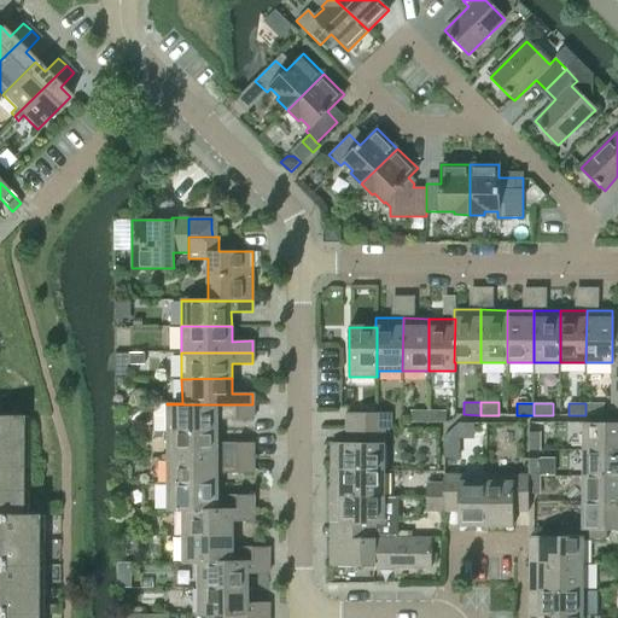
[(586,403),(586,415),(605,415),(604,404),(586,403)]
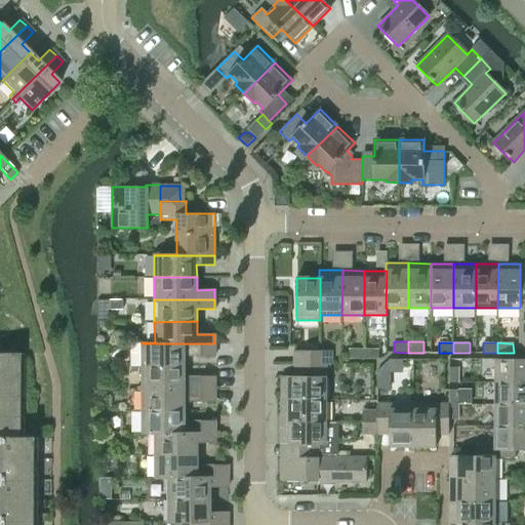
[(142,344),(142,366),(184,366),(184,357),(214,356),(214,344),(142,344)]
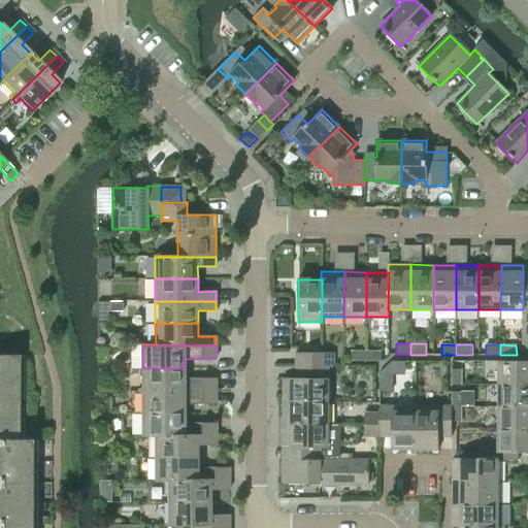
[(351,361),(365,361),(366,351),(351,351),(351,361)]
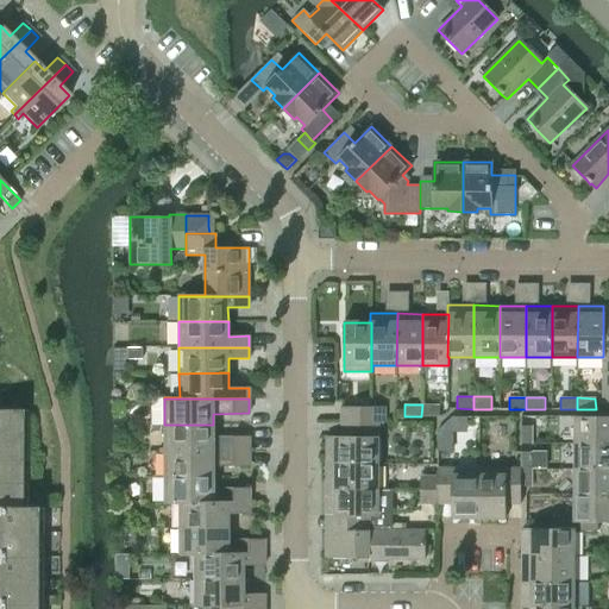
[(421,416),(440,418),(440,405),(422,405),(421,416)]
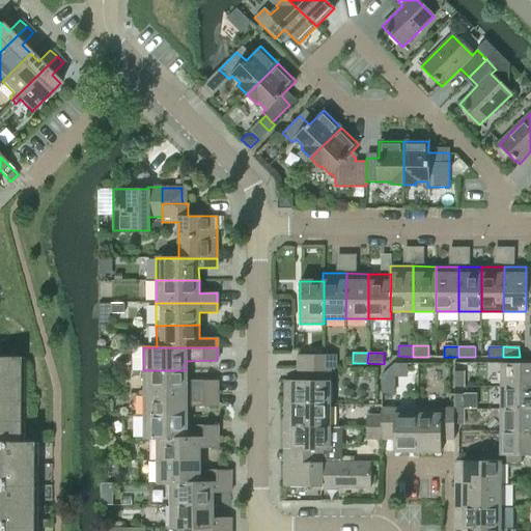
[(323,355),(300,355),(298,355),(298,368),(323,368),(323,355)]
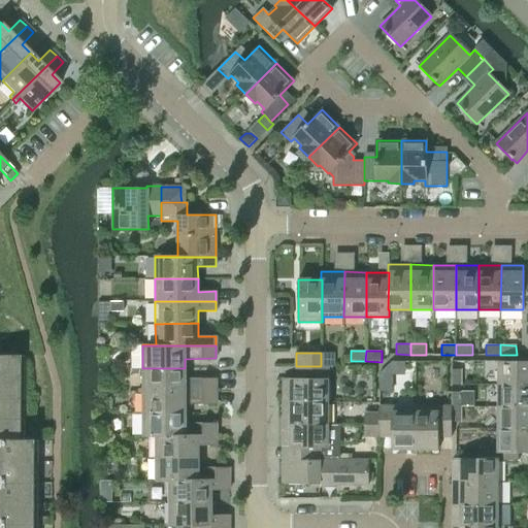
[(328,366),(335,366),(335,353),(321,353),(321,366),(328,366)]
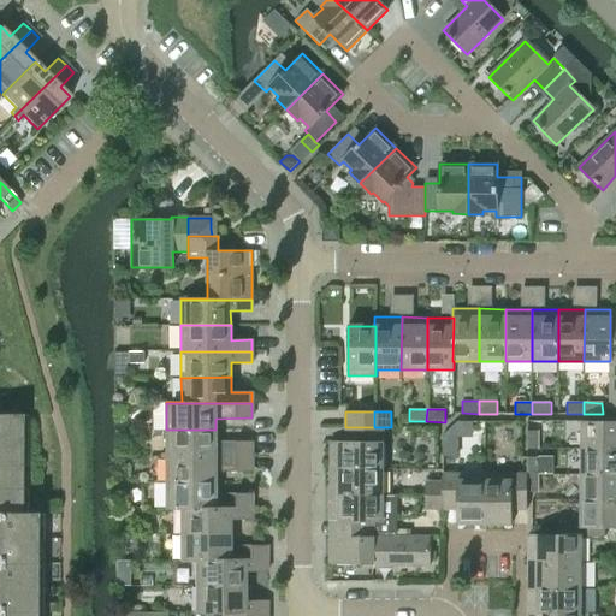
[(0,615),(33,615),(34,513),(19,513),(19,414),(0,414),(0,615)]
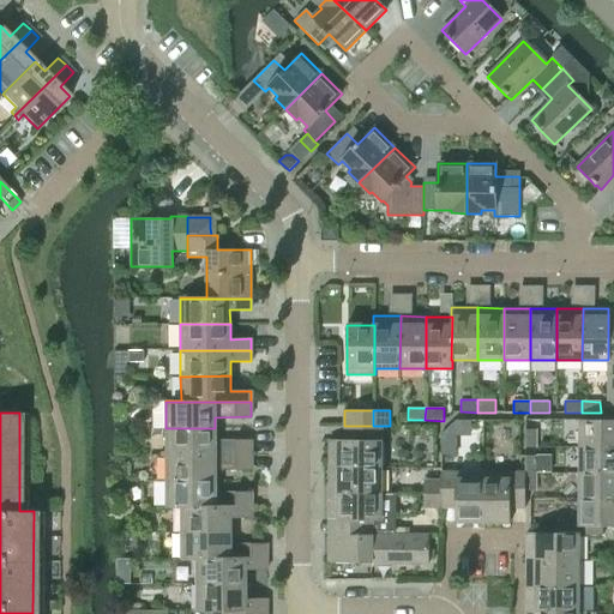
[(579,447),(613,447),(613,420),(579,420),(579,447)]
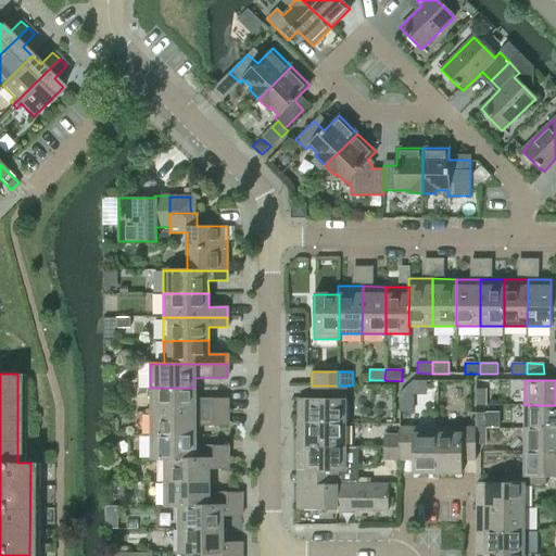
[(298,424),(345,424),(345,386),(338,386),(312,386),(312,399),(298,399),(298,424)]
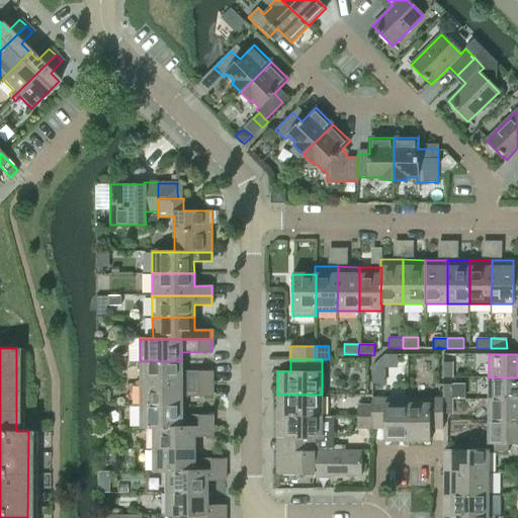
[(140,361),(140,383),(212,383),(212,371),(181,371),(181,361),(140,361)]
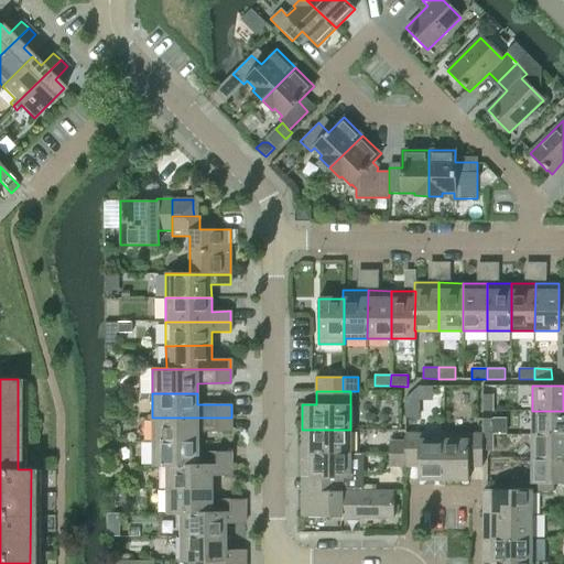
[(483,394),(483,411),(494,411),(494,394),(483,394)]
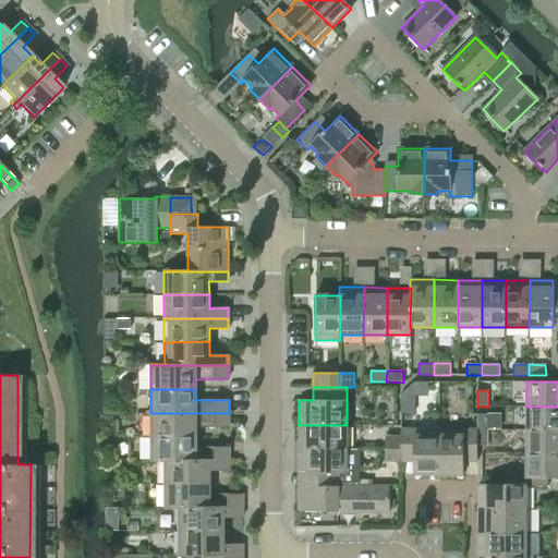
[(557,407),(526,407),(526,431),(557,429),(557,407)]
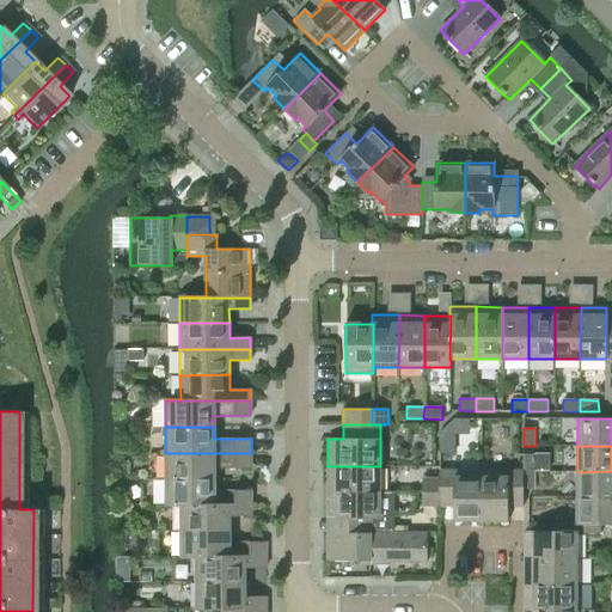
[(165,453),(166,479),(215,479),(215,469),(251,469),(251,453),(165,453)]
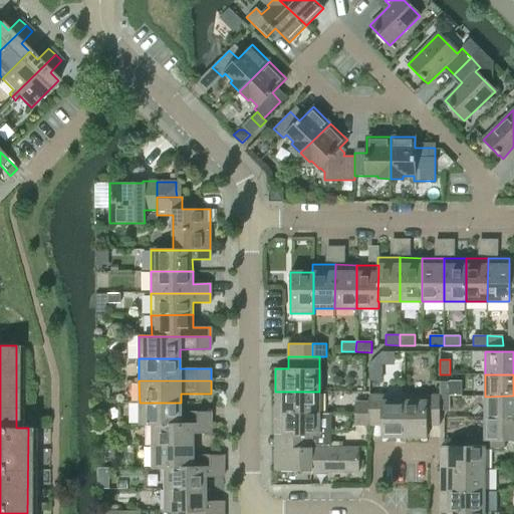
[(440,381),(440,397),(449,397),(449,381),(440,381)]
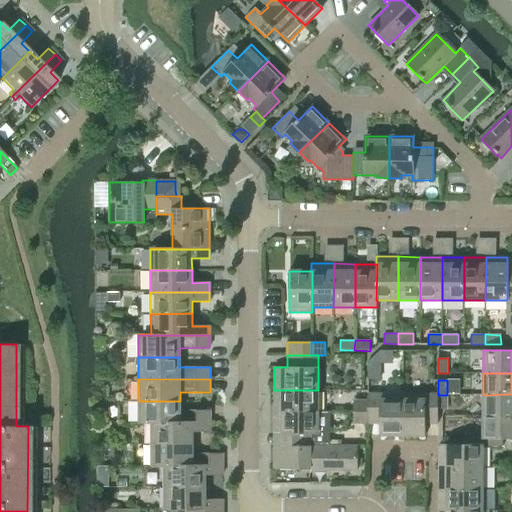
[(318,412),(318,411),(318,390),(274,390),(274,411),(318,412)]
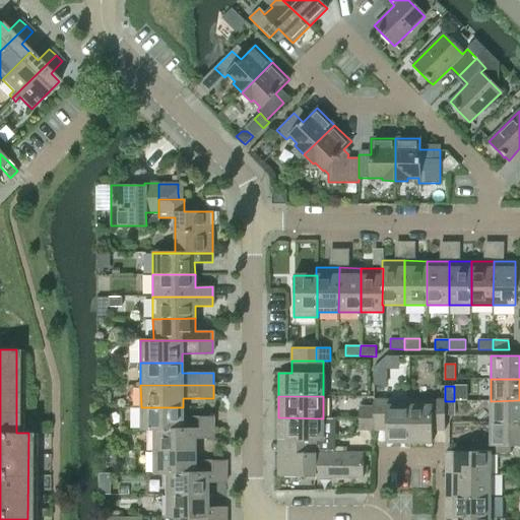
[(386,443),(409,443),(409,400),(373,400),(373,406),(374,418),(373,430),(386,430),(386,443)]
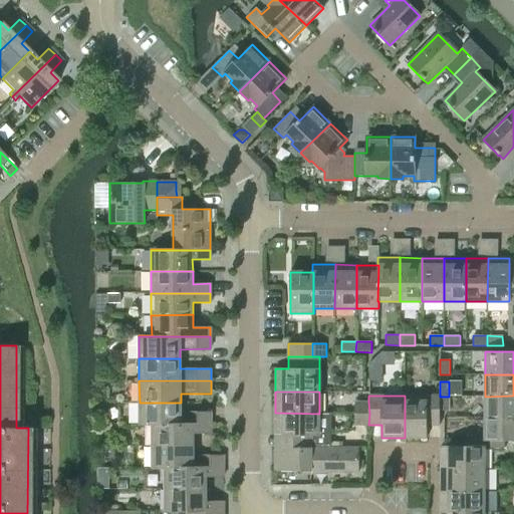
[(440,426),(440,411),(440,397),(405,396),(405,438),(427,438),(427,426),(440,426)]
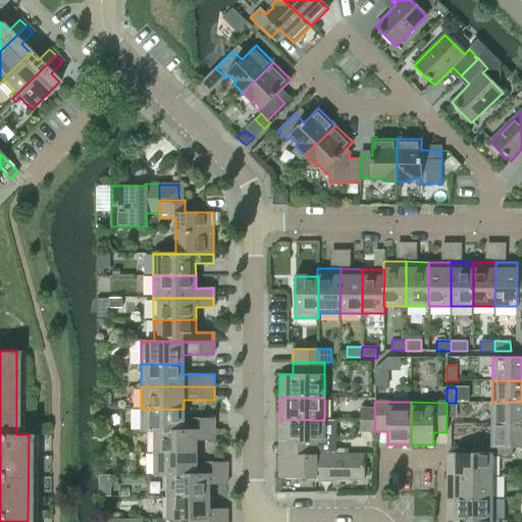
[(521,402),(492,403),(492,424),(521,424),(521,402)]
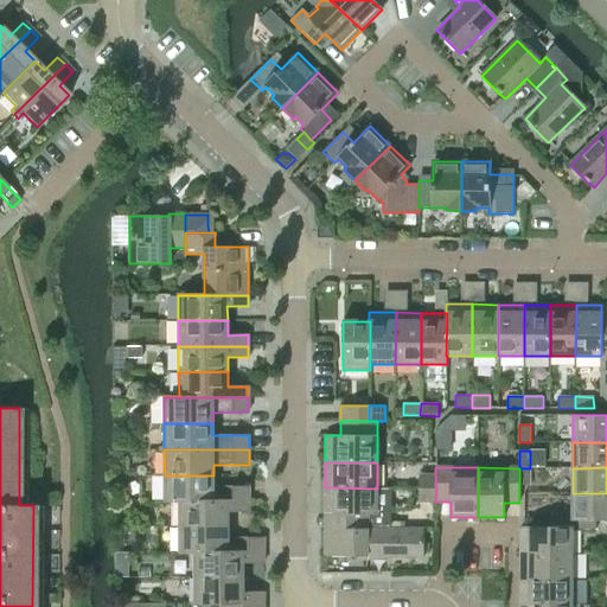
[(519,468),(519,485),(530,485),(530,468),(519,468)]
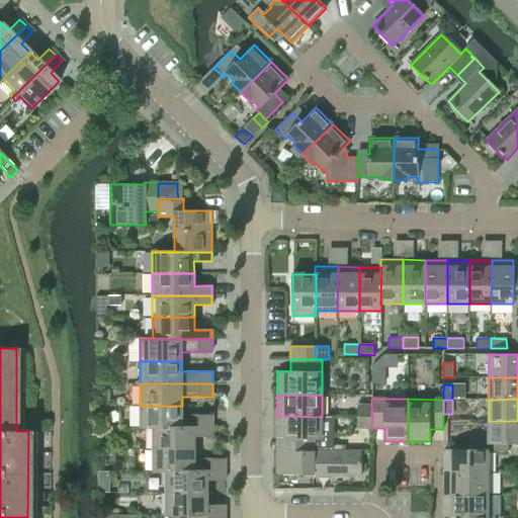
[(357,417),(372,417),(371,405),(357,404),(357,417)]
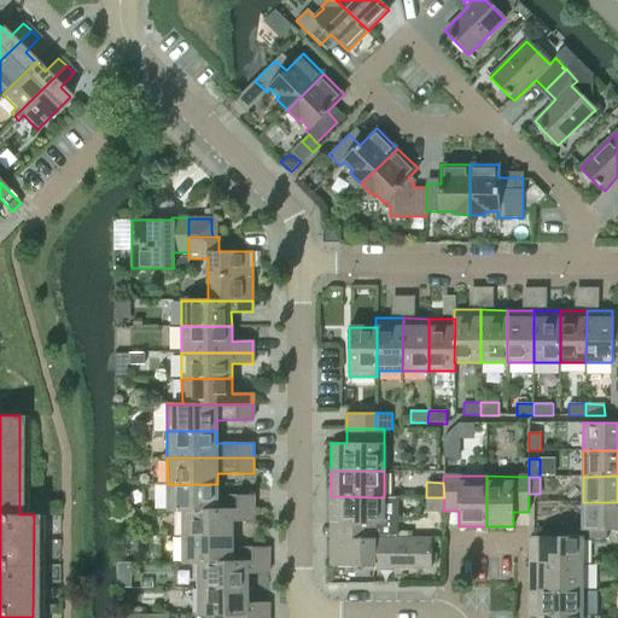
[(217,495),(217,484),(168,484),(168,511),(254,511),(254,495),(217,495)]
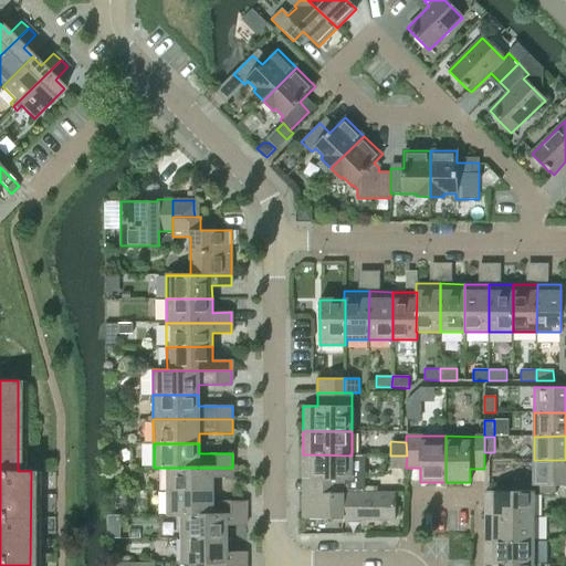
[(345,490),(365,490),(365,454),(352,454),(352,456),(303,454),(303,479),(343,480),(345,480),(345,490)]
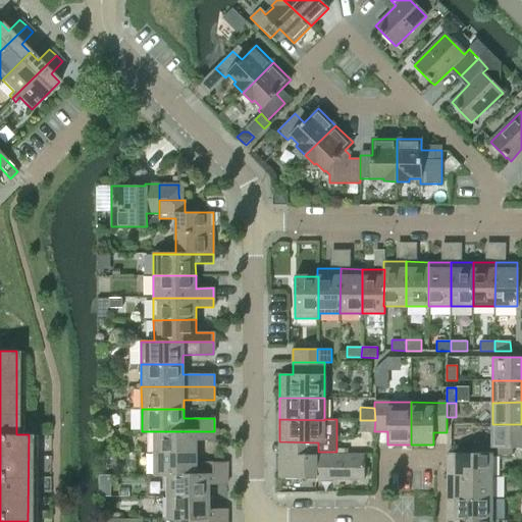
[(374,431),(375,420),(360,420),(360,431),(374,431)]
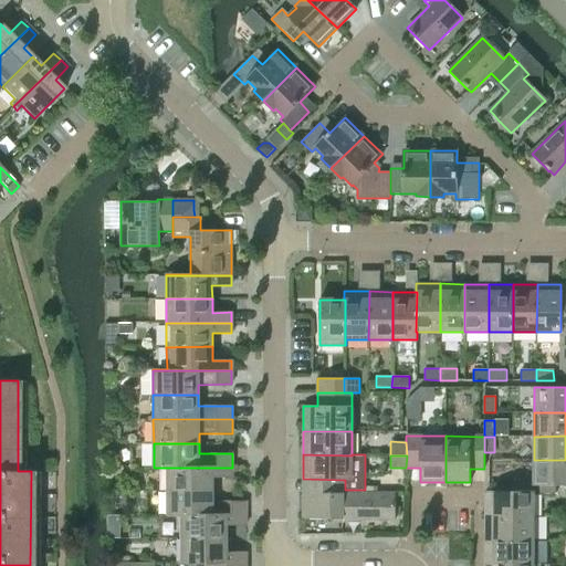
[(565,460),(534,460),(534,483),(534,485),(555,485),(565,485),(565,460)]
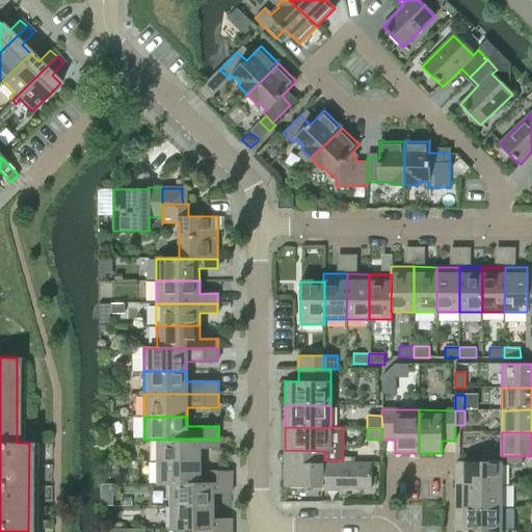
[(157,441),(157,461),(200,461),(200,449),(218,449),(218,440),(144,440),(144,441),(157,441)]
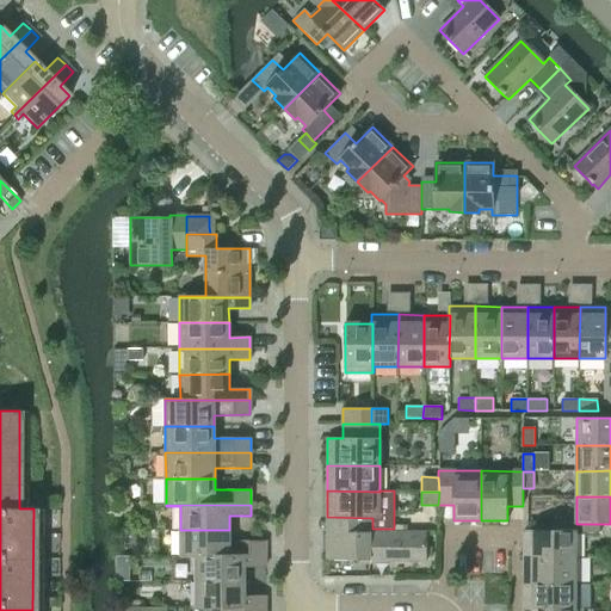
[(370,532),(370,518),(327,517),(327,560),(369,560),(369,532),(370,532)]
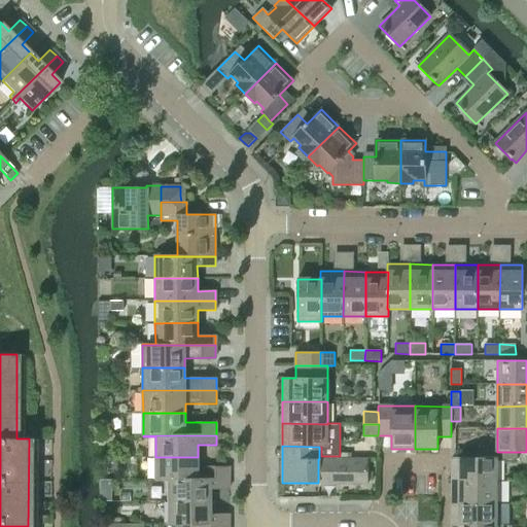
[(155,457),(155,480),(229,480),(229,466),(198,466),(198,457),(155,457)]
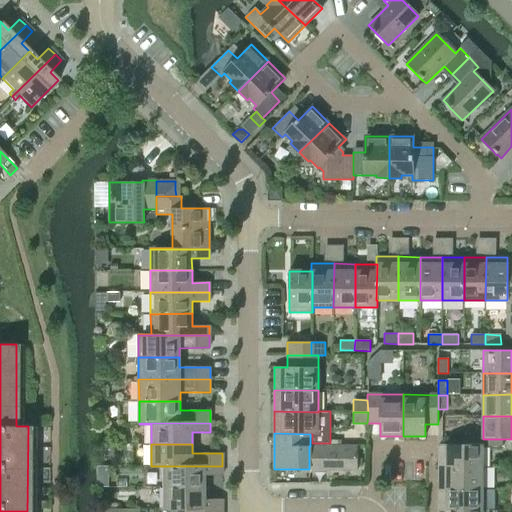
[(483,445),(463,445),(439,445),(439,467),(482,467),(482,446),(483,446),(483,445)]
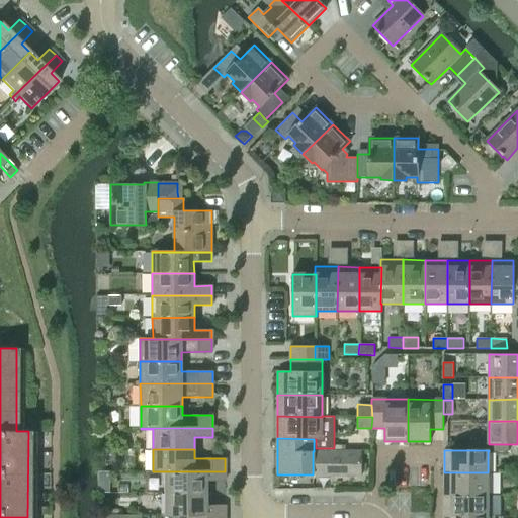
[(313,475),(361,476),(362,451),(314,451),(313,451),(313,475)]
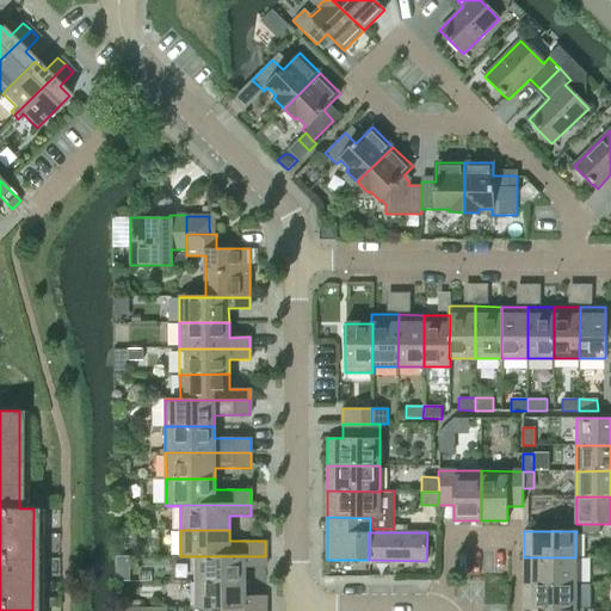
[(196,557),(196,581),(245,581),(245,567),(265,567),(265,556),(180,556),(180,557),(196,557)]
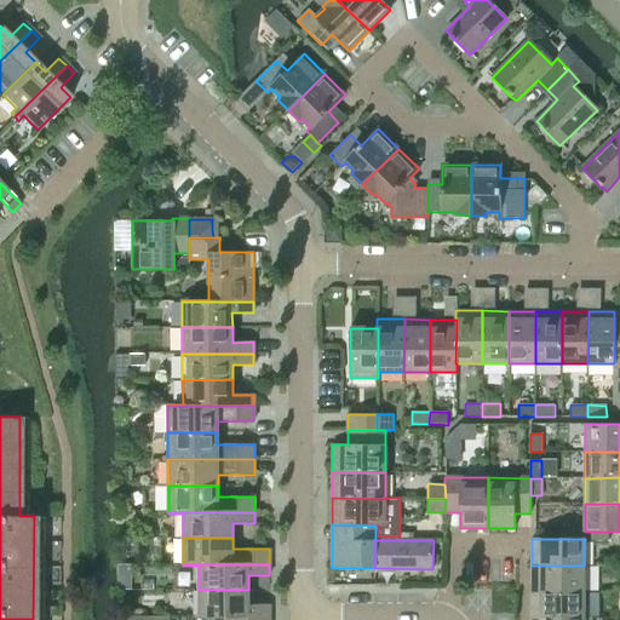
[(584,566),(532,566),(532,592),(584,592),(584,566)]
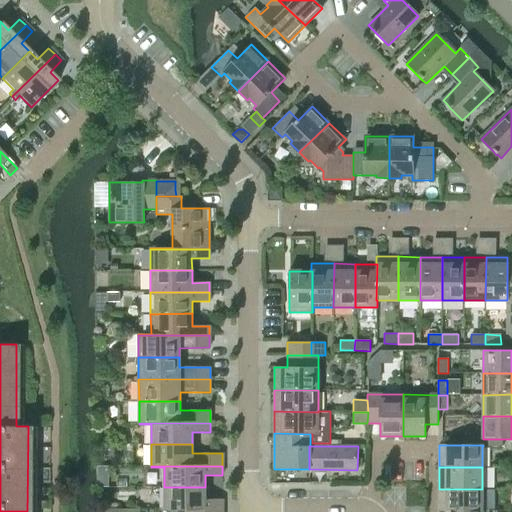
[(164,487),(164,509),(186,509),(223,509),(223,499),(205,500),(205,487),(164,487)]
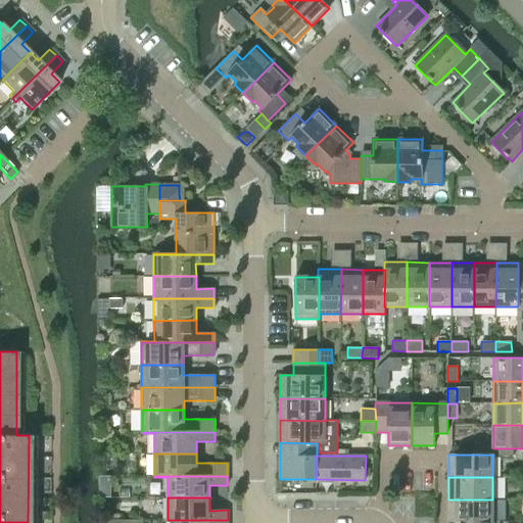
[(492,521),(492,520),(492,500),(448,500),(448,522),(456,522),(492,521)]
